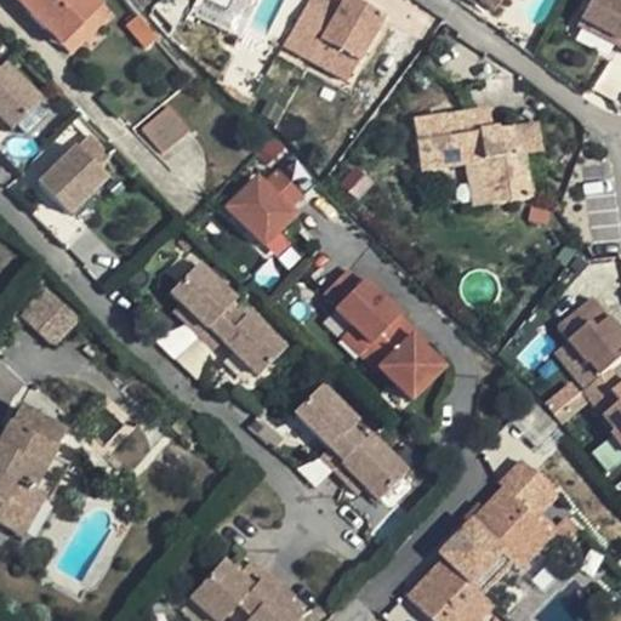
[(91,0),(13,0),(61,47),(100,9),(91,0)]
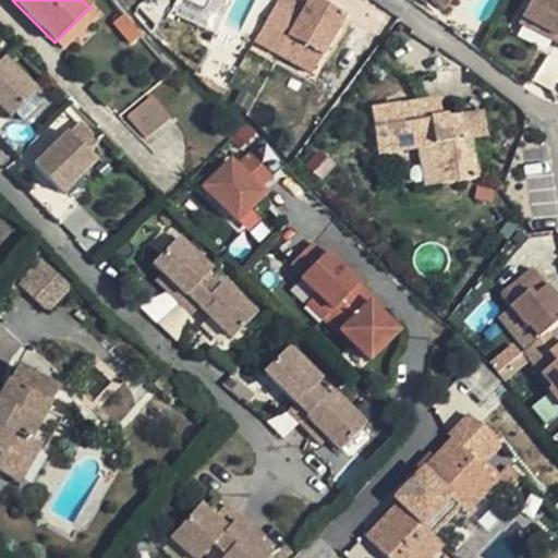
[(287,0),(277,0),(254,40),(280,56),(289,39),(320,57),(343,17),(314,0),(308,0),(303,10),(287,0)]
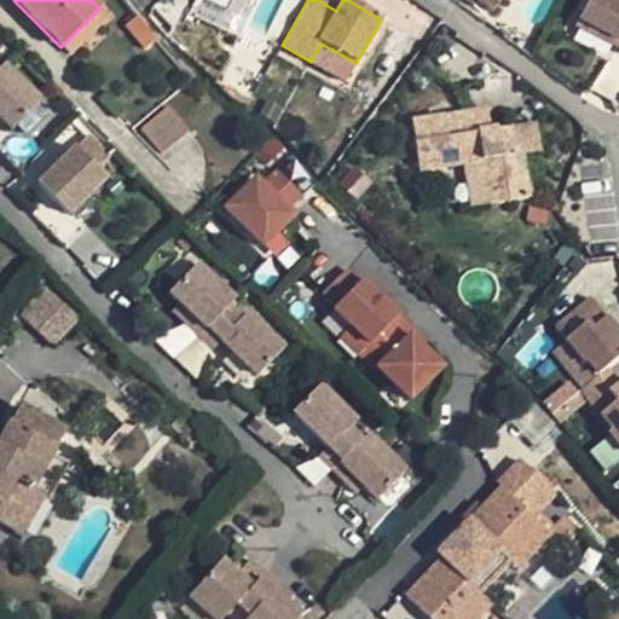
[(475,0),(490,10),(496,0),(475,0)]
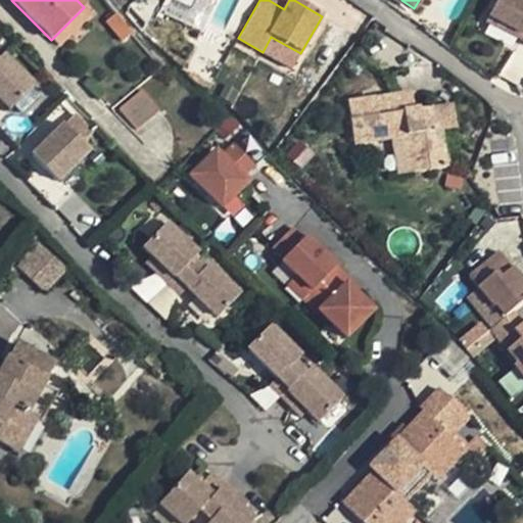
[(522,42),(522,4),(515,0),(494,0),(484,22),(522,42)]
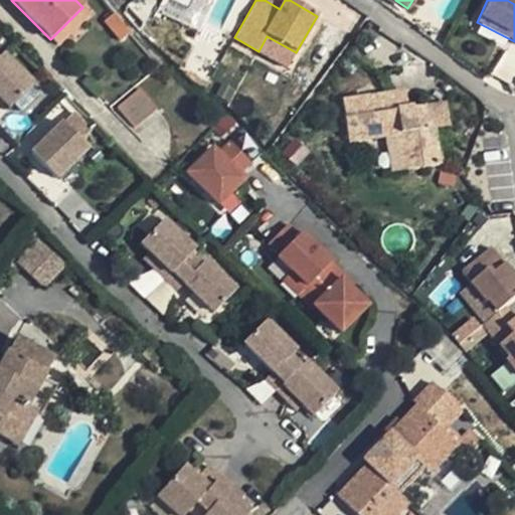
[(91,14),(82,7),(50,39),(58,47),(91,14)]
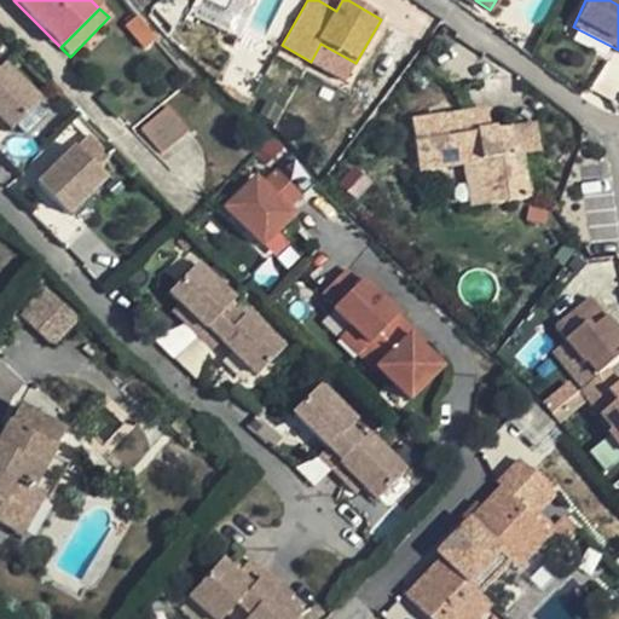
[(320,44),(311,62),(345,82),(356,63),(320,44)]
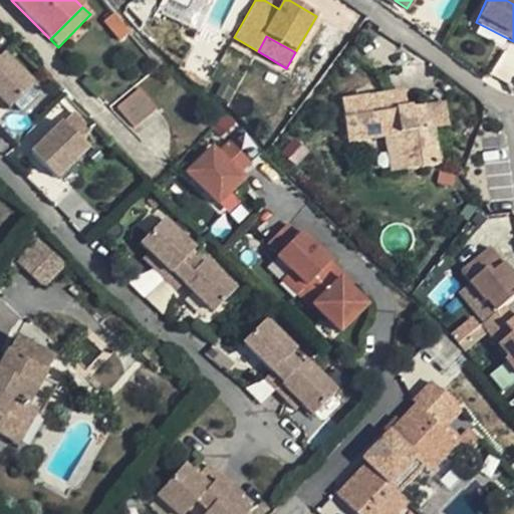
[(0,100),(8,109),(33,85),(3,54),(0,57),(0,100)]
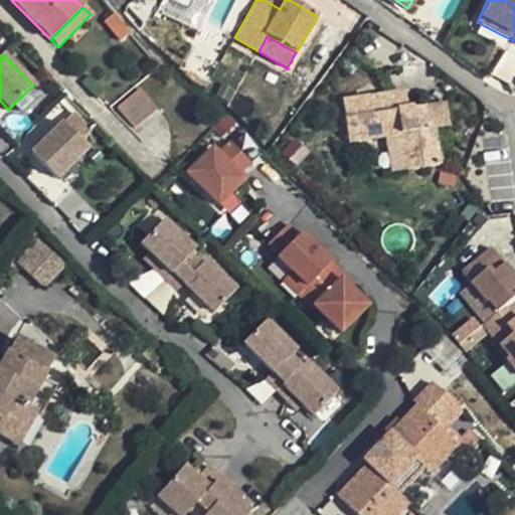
[(135,128),(157,110),(139,89),(118,107),(135,128)]
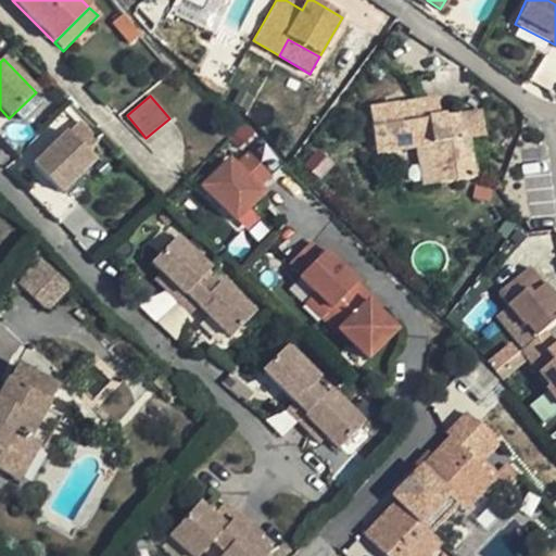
[(427,100),(429,117),(438,116),(436,98),(427,100)]
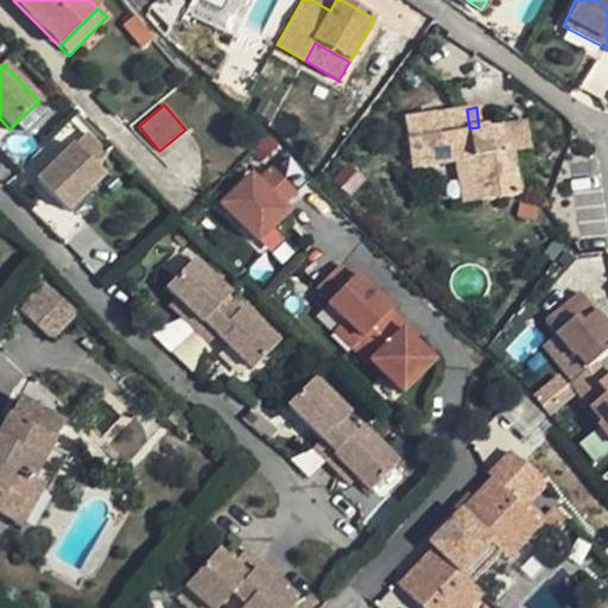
[(467,109),(404,119),(412,170),(472,160),(477,200),(519,192),(512,151),(530,149),(525,120),(469,128),(467,109)]
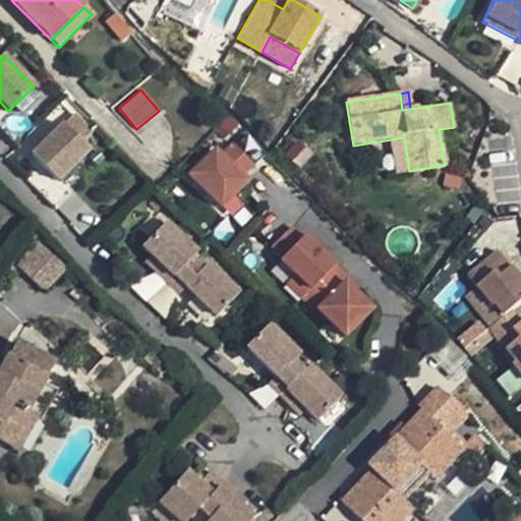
[(76,117),(71,112),(15,165),(21,172),(21,174),(30,182),(52,205),(54,205),(59,211),(72,197),(60,185),(79,166),(92,154),(84,146),(95,135),(76,117)]
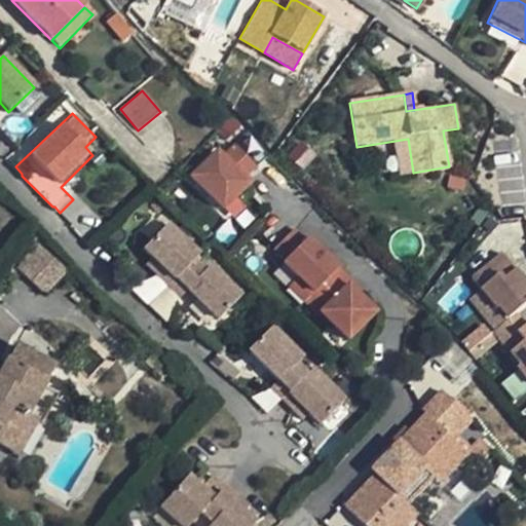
[(479,141),(489,132),(483,124),(473,135),(479,141)]
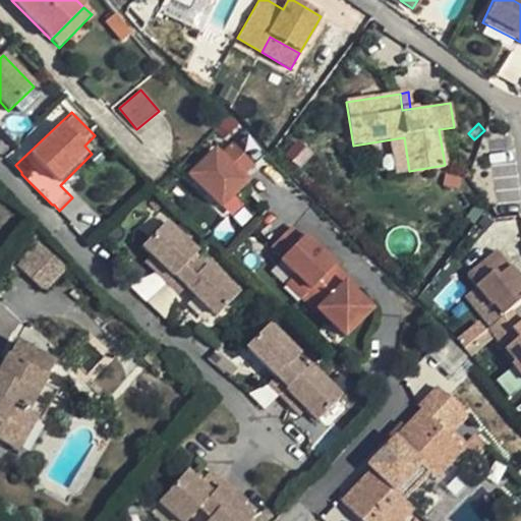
[(226,135),(188,176),(231,216),(245,200),(235,192),(259,166),(226,135)]
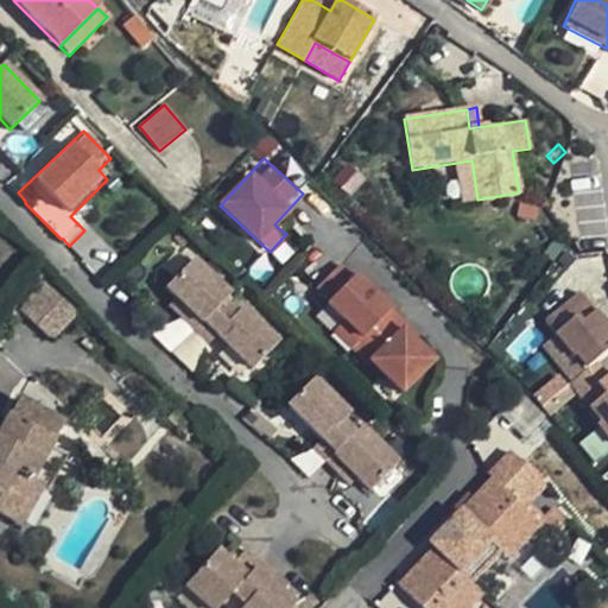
[(472,160),(454,163),(461,202),(477,200),(472,160)]
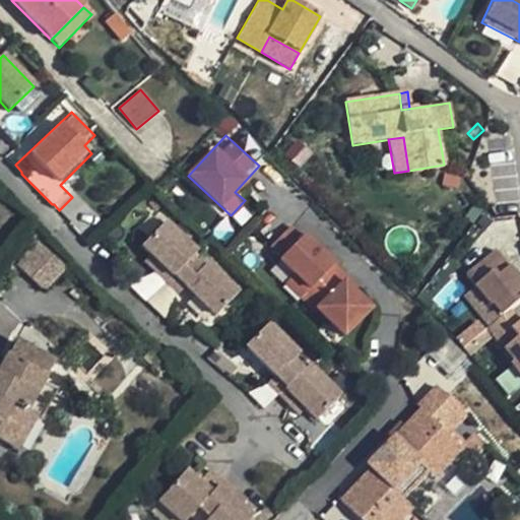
[(168,220),(142,245),(152,255),(161,264),(155,270),(177,293),(185,285),(188,282),(197,291),(194,296),(214,317),(238,294),(208,263),(201,269),(191,258),(197,252),(168,220)]
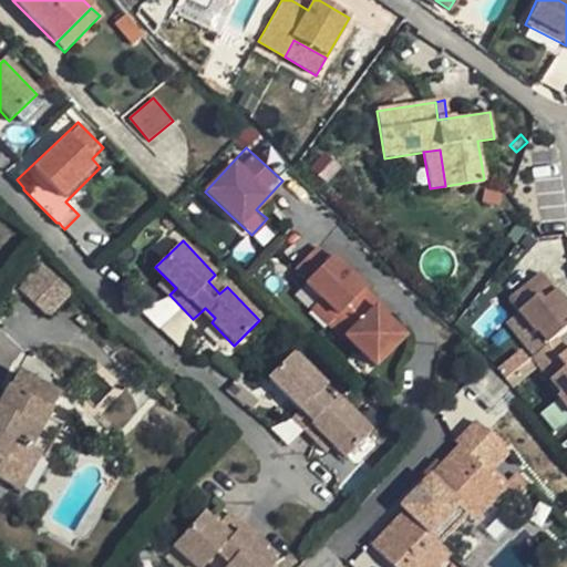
[(321,297),(311,307),(373,369),(412,331),(322,241),(294,269),(321,297)]
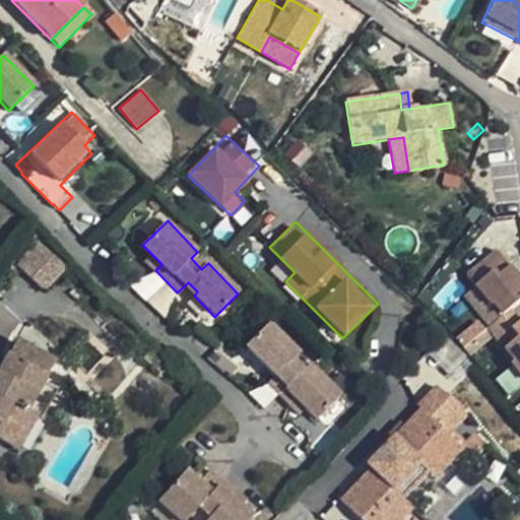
[(40,241),(17,263),(44,290),(66,267),(40,241)]
